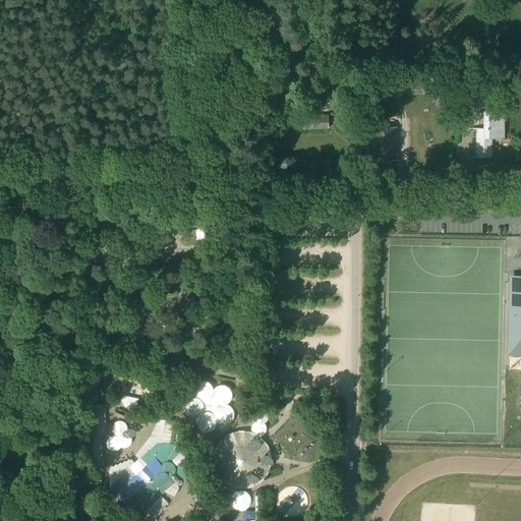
[(440,85),(429,84),(424,84),(423,95),(440,96),(440,85)]
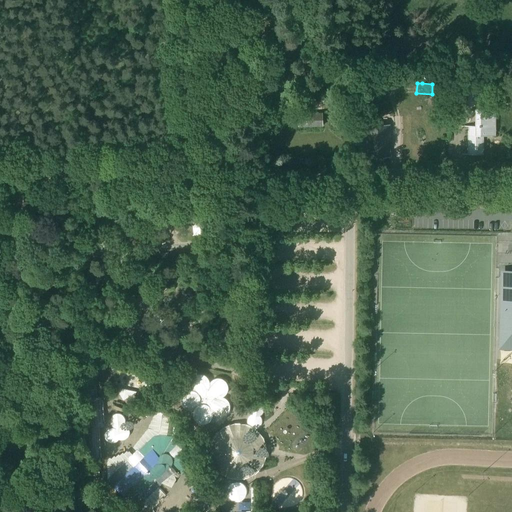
[(468,96),(468,107),(482,106),(482,95),(477,96),(477,84),(468,84),(468,88),(470,88),(470,95),(468,96)]
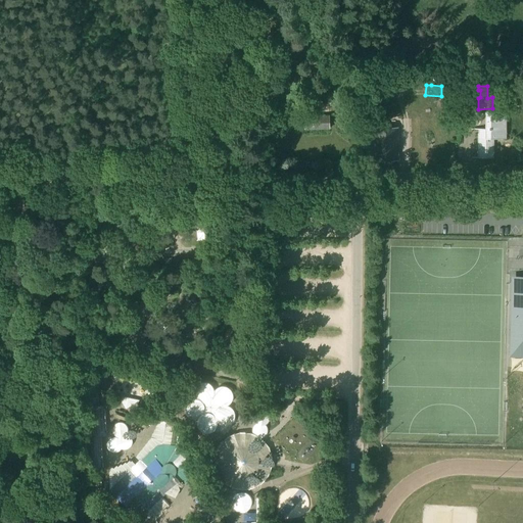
[(506,138),(506,137),(506,110),(485,110),(485,129),(480,129),(480,134),(478,134),(478,158),(493,158),(493,138),(506,138)]
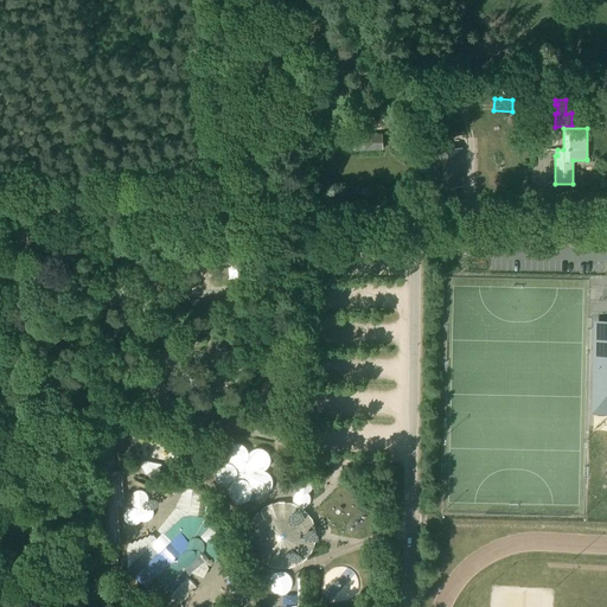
[(382,149),(382,135),(353,136),(353,151),(382,149)]
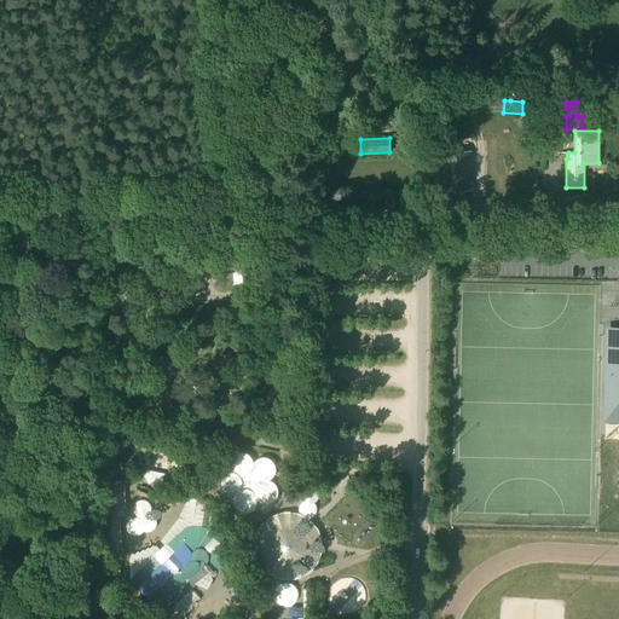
[(456,190),(456,151),(440,151),(441,190),(456,190)]
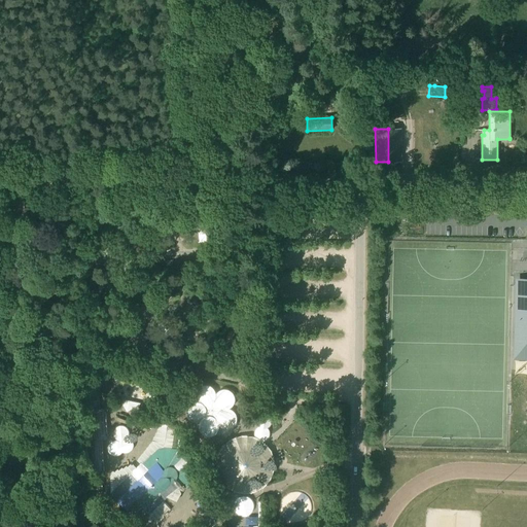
[(388,129),(388,162),(401,161),(400,129),(388,129)]
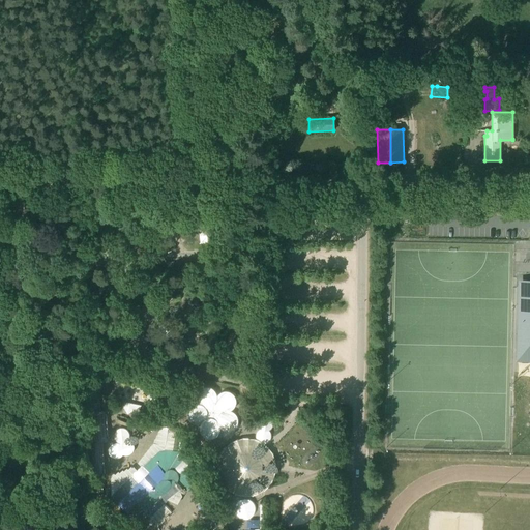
[(357,130),(357,143),(365,143),(365,130),(357,130)]
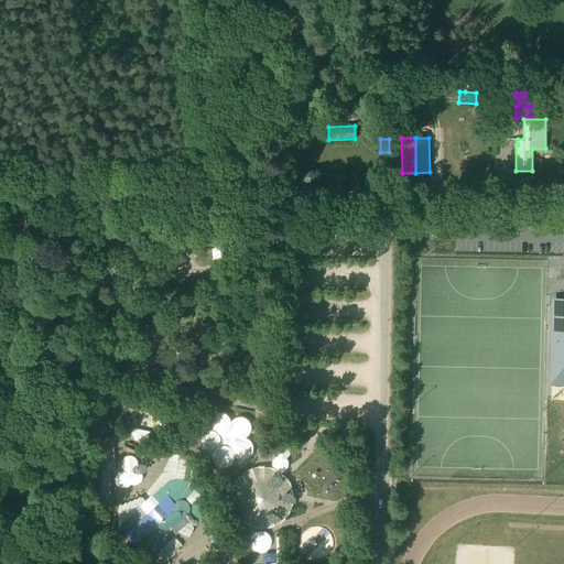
[(206,240),(212,258),(223,255),(218,237),(206,240)]
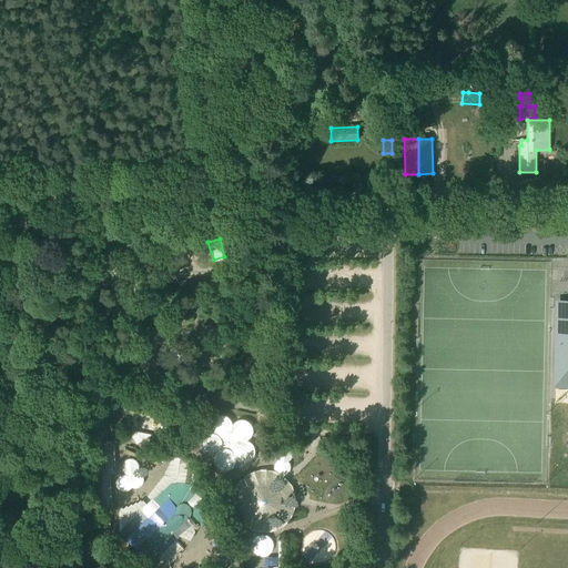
[(556,331),(556,340),(558,340),(557,376),(567,376),(567,303),(559,303),(558,331),(556,331)]
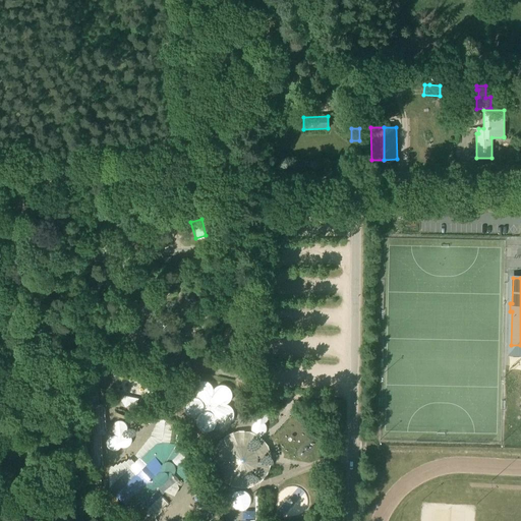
[(90,465),(104,465),(102,433),(106,433),(105,403),(100,403),(99,373),(85,374),(90,465)]
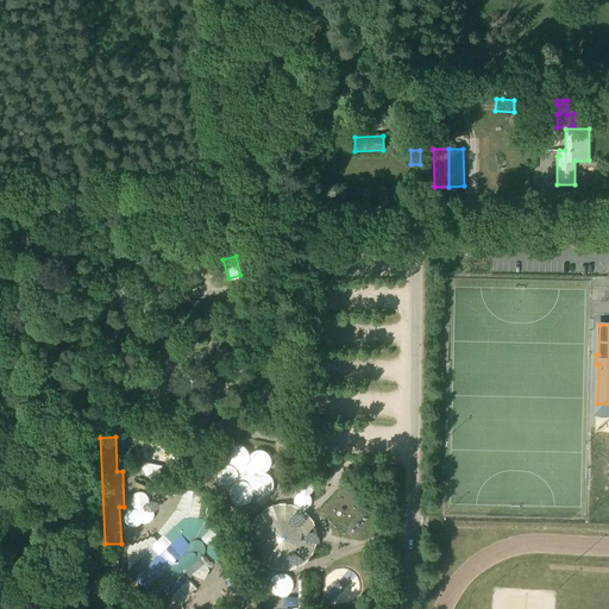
[(171,468),(175,449),(139,441),(136,460),(171,468)]
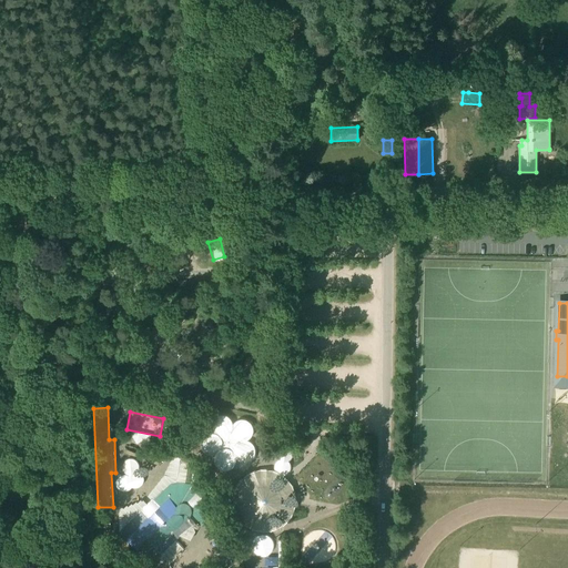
[(279,452),(269,460),(277,473),(288,464),(279,452)]
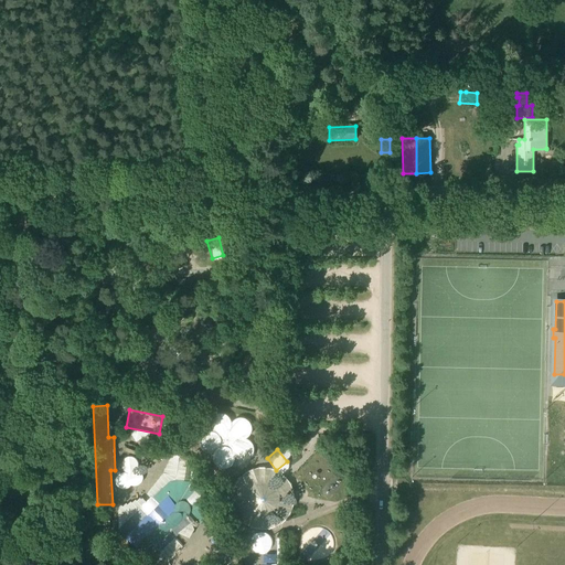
[(118,530),(146,561),(192,521),(196,525),(200,521),(205,511),(208,502),(202,490),(190,481),(171,479),(118,530)]
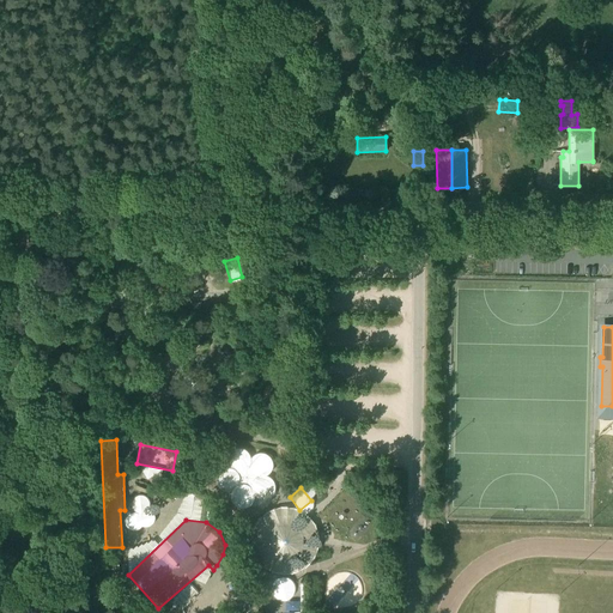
[(292,526),(286,525),(277,535),(278,547),(287,554),(295,553),(299,547),(304,550),(311,541),(311,535),(305,529),(298,533),(292,526)]
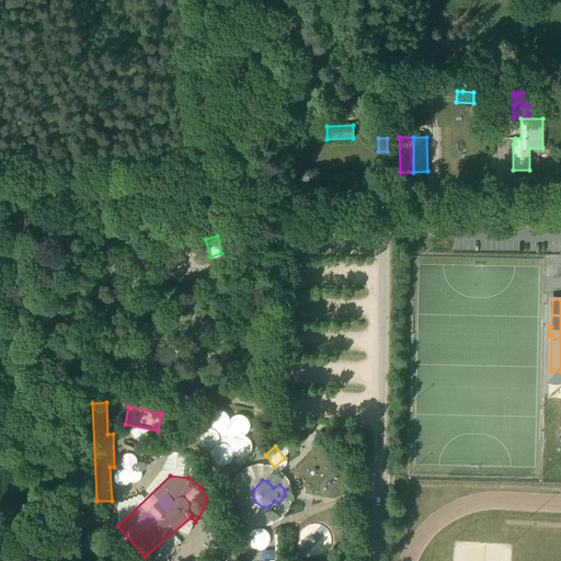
[(265,542),(259,524),(242,529),(249,548),(265,542)]
